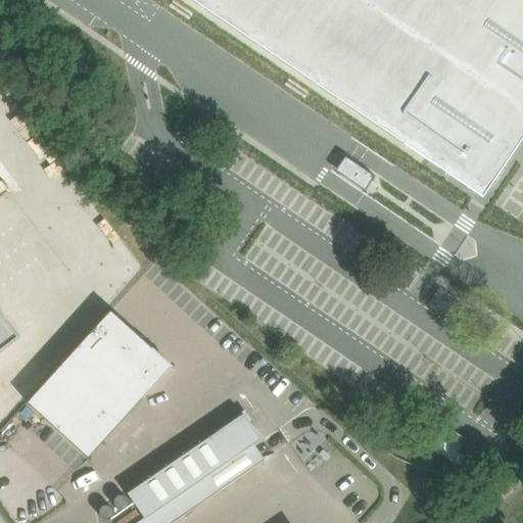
[(522,0),(192,0),(425,157),(429,151),(480,185),(516,134),(522,138),(522,0)]
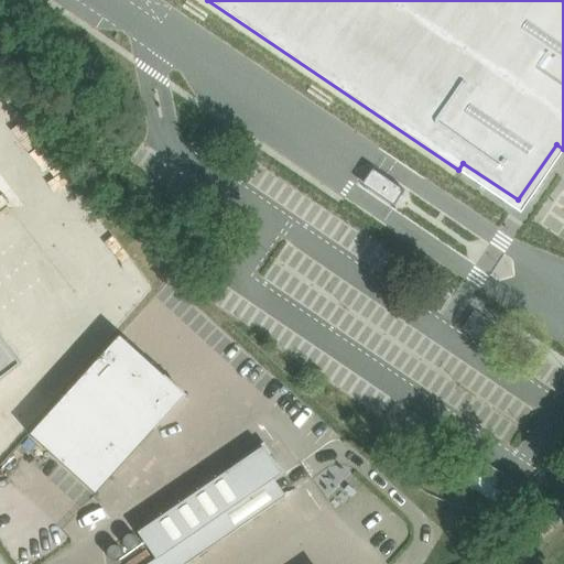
[(405,190),(378,171),(367,187),(394,206),(405,190)]
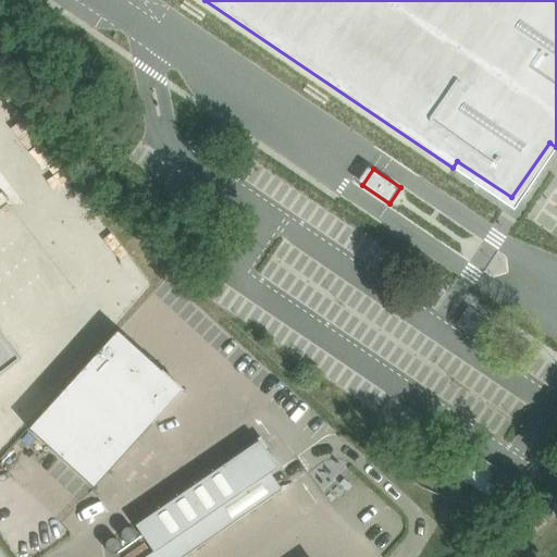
[(66,259),(101,240),(89,220),(56,237),(66,259)]
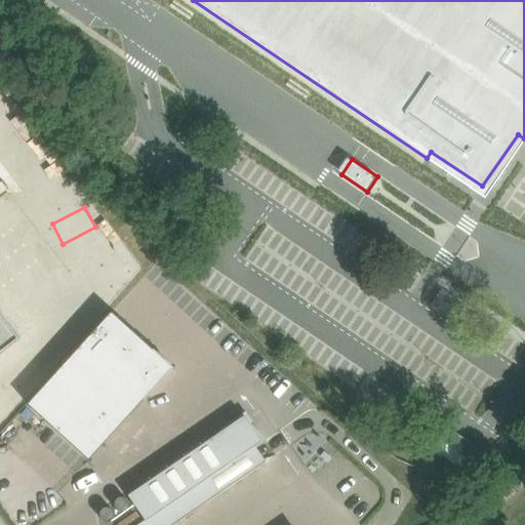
[(111,311),(84,341),(146,398),(149,394),(172,367),(157,353),(158,353),(153,349),(112,312),(111,311)]
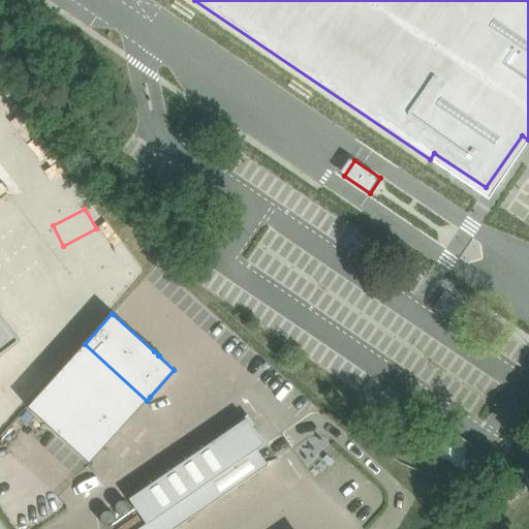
[(0,528),(0,353),(19,340),(0,316),(0,528)]
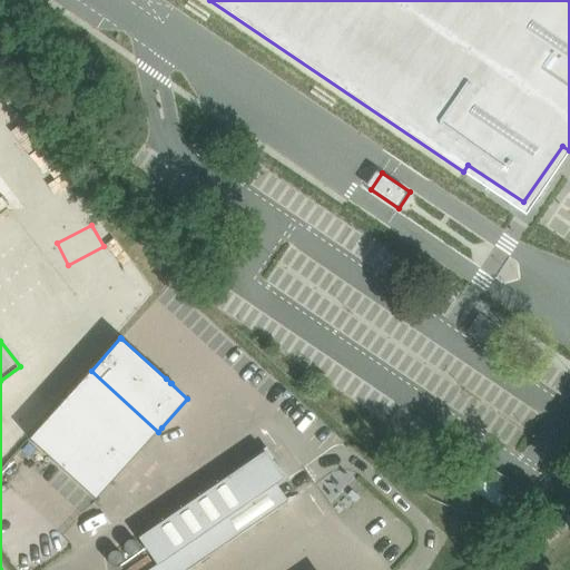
[(91,371),(61,403),(128,464),(157,432),(157,433),(158,432),(91,371)]
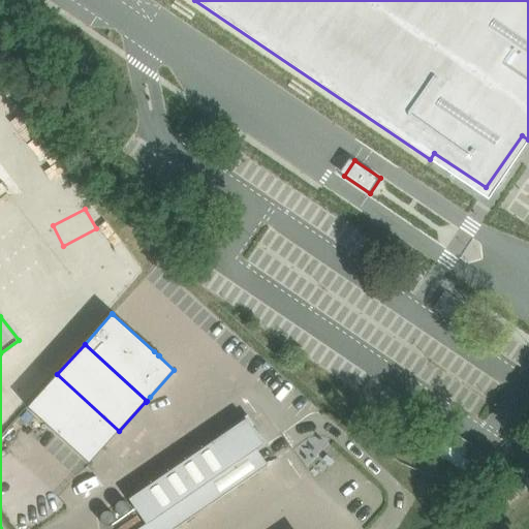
[(57,374),(27,406),(28,407),(90,463),(119,431),(57,374)]
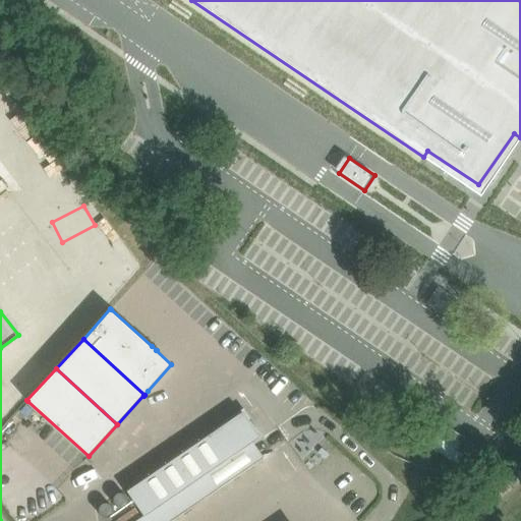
[(242,412),(215,431),(129,490),(146,514),(134,520),(172,520),(264,458),(253,443),(259,438),(242,412)]
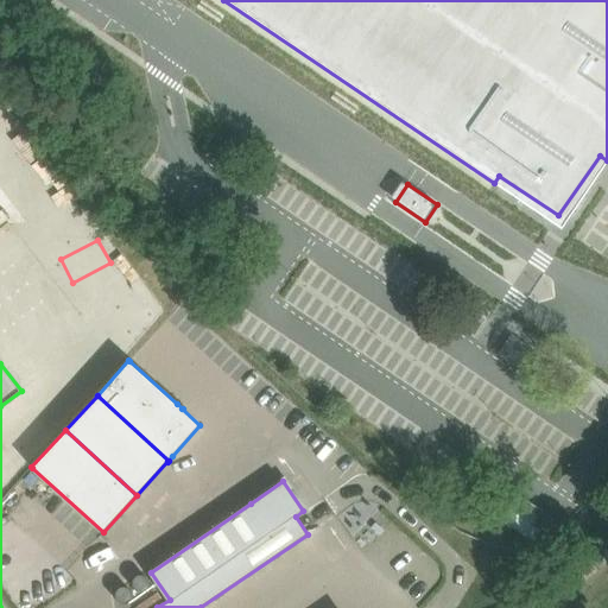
[(519,492),(500,513),(532,540),(550,519),(519,492)]
